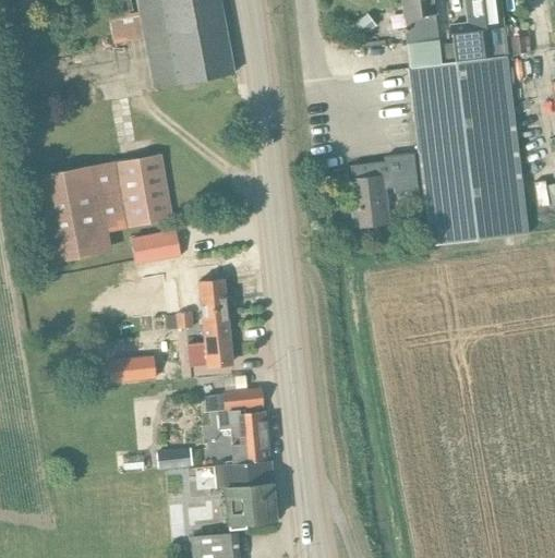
[(139,0),(141,12),(145,38),(155,89),(209,79),(237,74),(222,0),(139,0)]
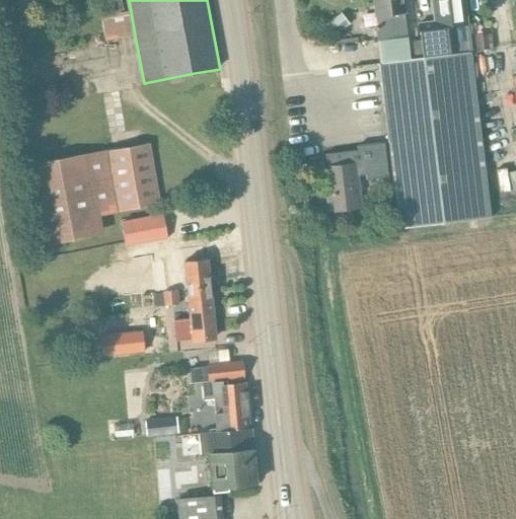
[(381,41),(383,64),(425,59),(423,41),(409,43),(406,13),(408,13),(407,0),(375,0),(377,15),(379,15),(381,41)]
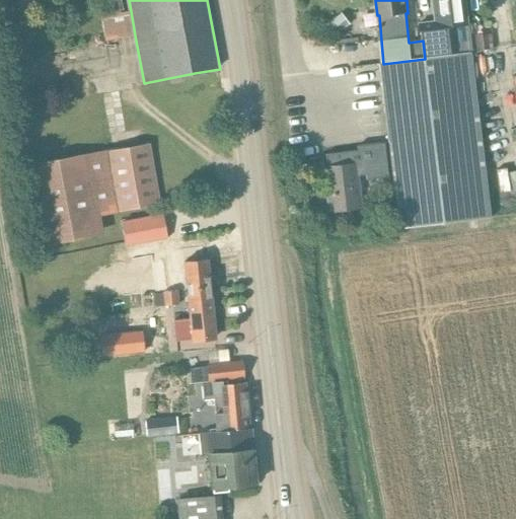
[(468,24),(465,0),(434,0),(438,24),(420,26),(423,41),(425,59),(452,56),(452,55),(447,27),(468,24)]
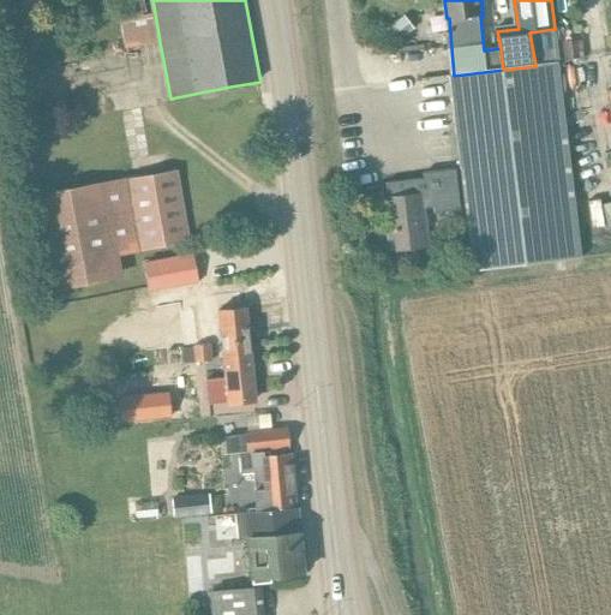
[(582,42),(565,43),(567,60),(573,60),(585,58),(585,54),(582,42)]
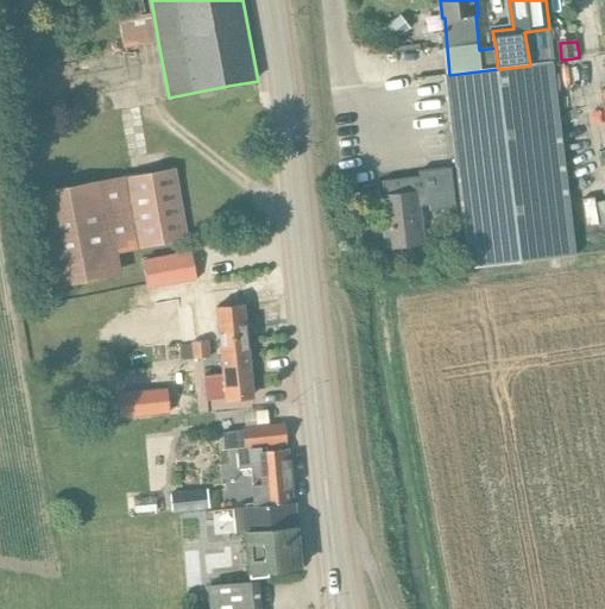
[(449,75),(470,245),(472,267),(575,255),(553,63),(530,66),(449,75)]
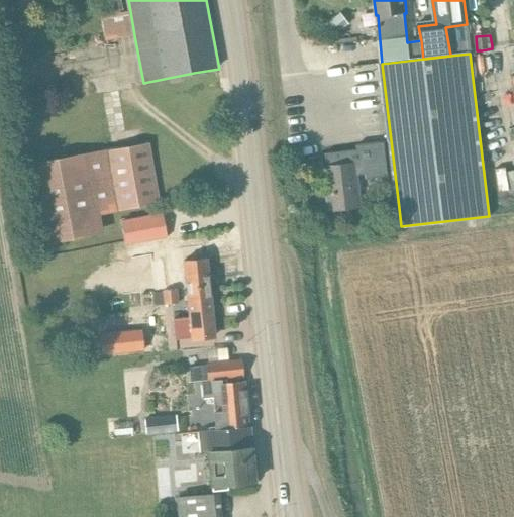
[(45,245),(106,234),(103,214),(162,204),(150,142),(113,148),(30,164),(45,245)]
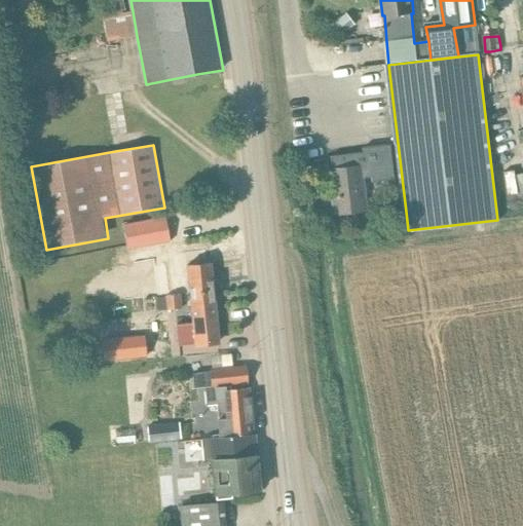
[(336,215),(368,211),(365,180),(369,179),(367,164),(379,162),(378,151),(333,156),(334,170),(330,170),(336,215)]
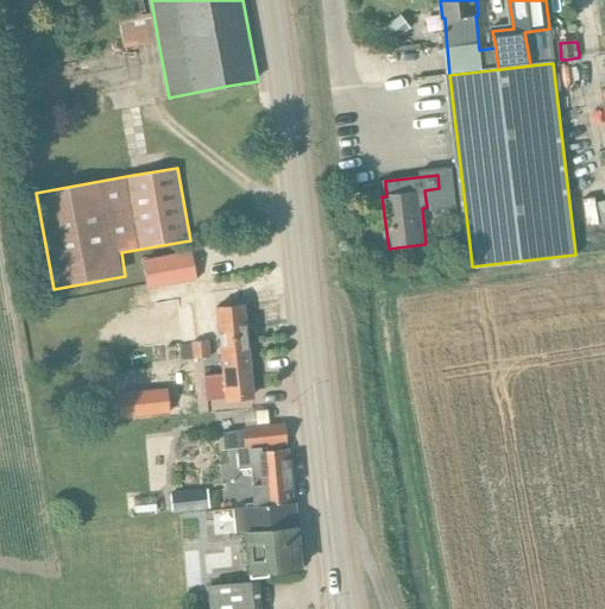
[(152,287),(199,278),(194,251),(147,259),(152,287)]
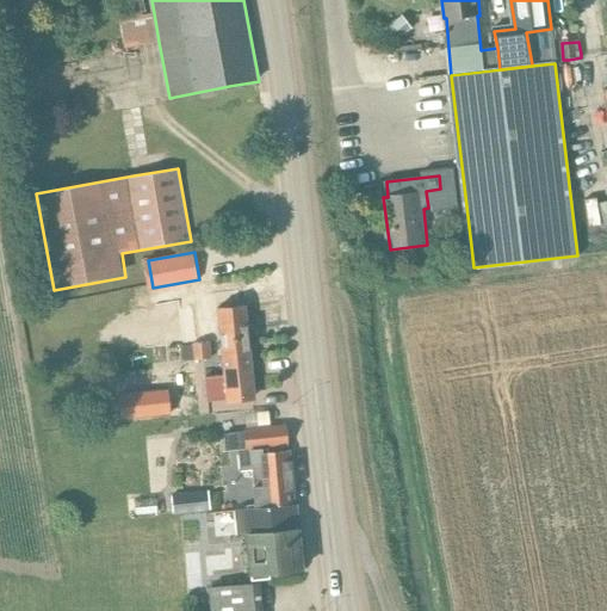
[(223,343),(251,339),(247,304),(220,308),(223,343)]
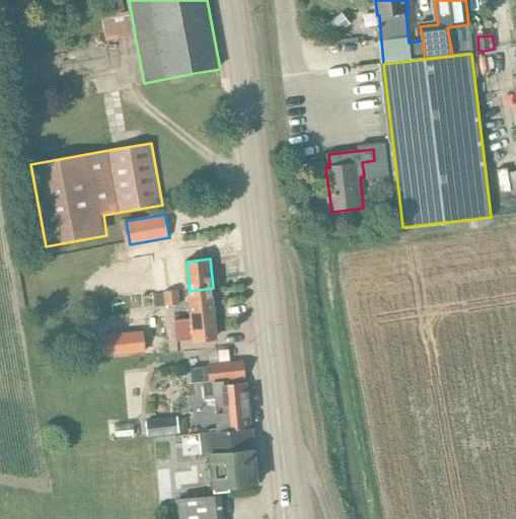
[(165,293),(180,291),(179,277),(164,278),(165,293)]
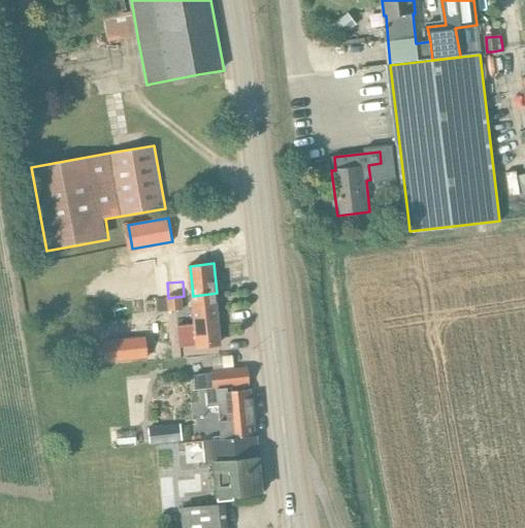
[(217,293),(193,296),(196,323),(220,321),(217,293)]
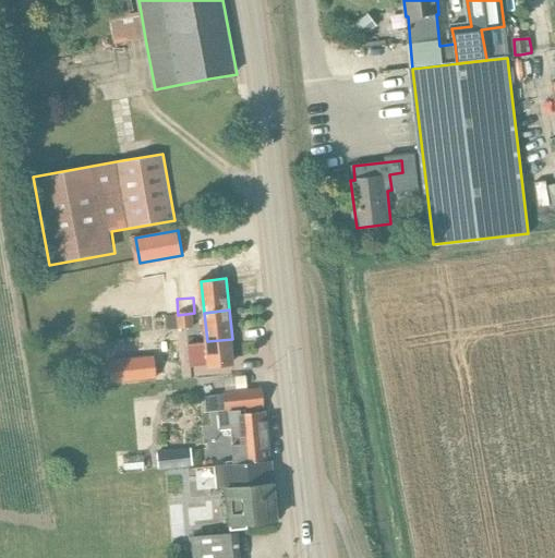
[(194,313),(178,315),(168,316),(169,329),(180,328),(180,329),(195,328),(194,313)]
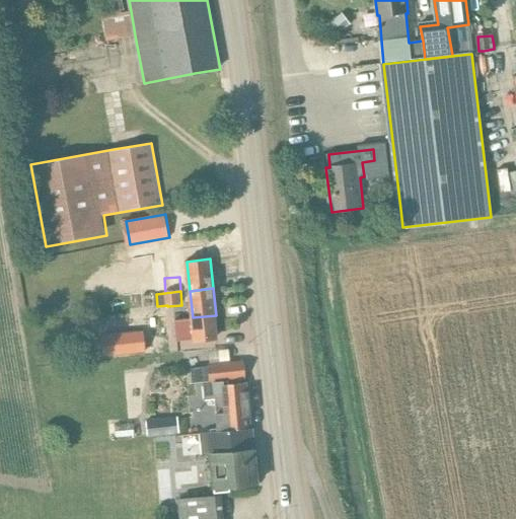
[(216,315),(193,317),(193,323),(195,337),(195,343),(198,342),(218,340),(218,335),(216,315)]
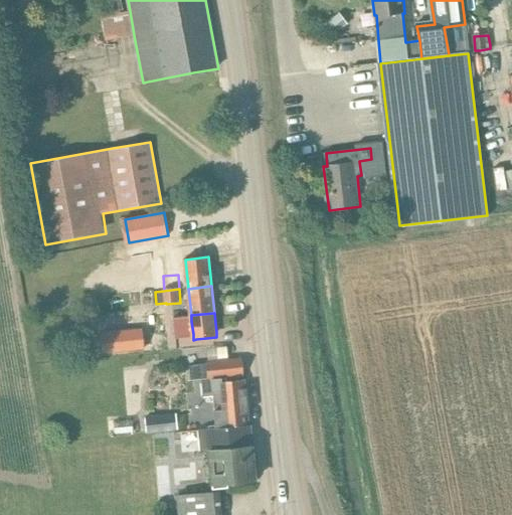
[(142,327),(100,332),(103,353),(144,349),(142,327)]
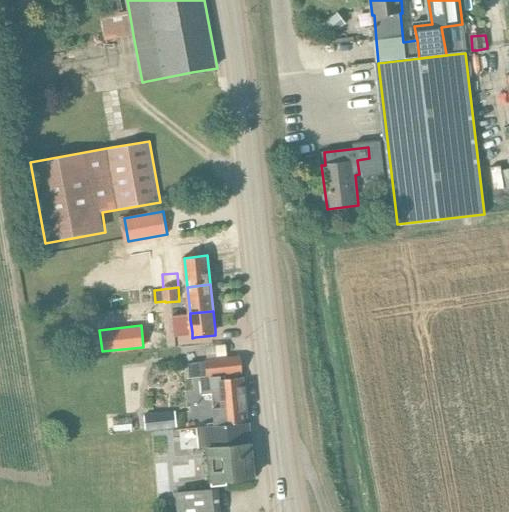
[(216,425),(249,421),(245,379),(242,379),(240,357),(208,360),(209,375),(200,377),(202,395),(212,394),(216,425)]
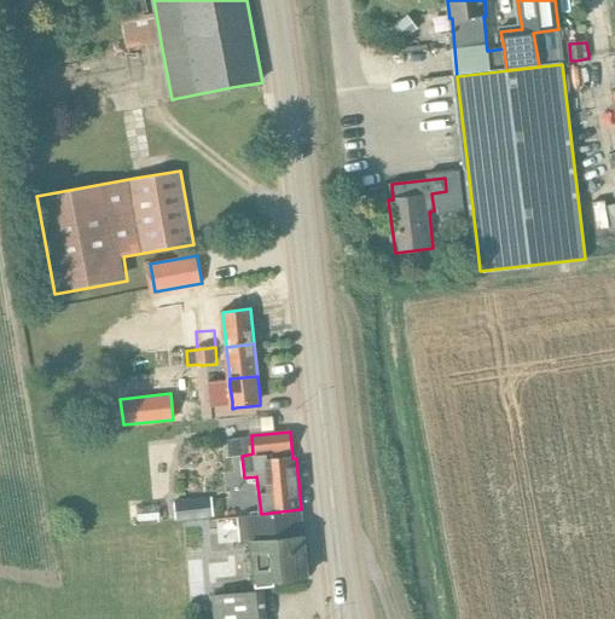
[(175,502),(177,521),(196,520),(196,501),(175,502)]
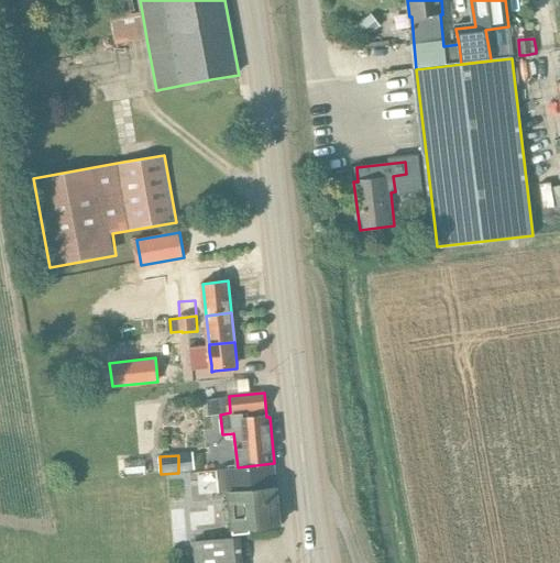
[(274,463),(238,467),(218,470),(220,495),(230,494),(234,536),(251,534),(251,527),(281,523),(274,463)]
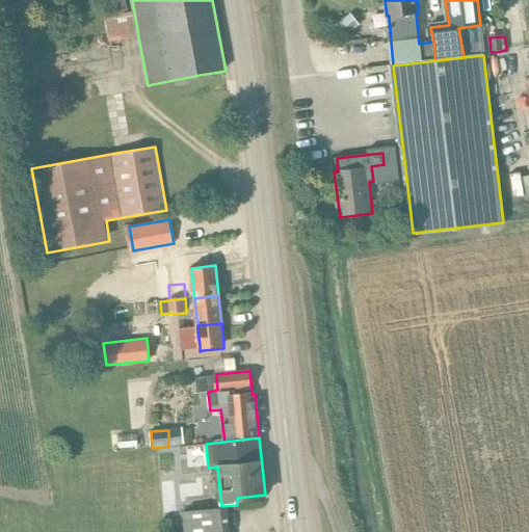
[(186,531),(231,531),(229,508),(185,512),(186,531)]
